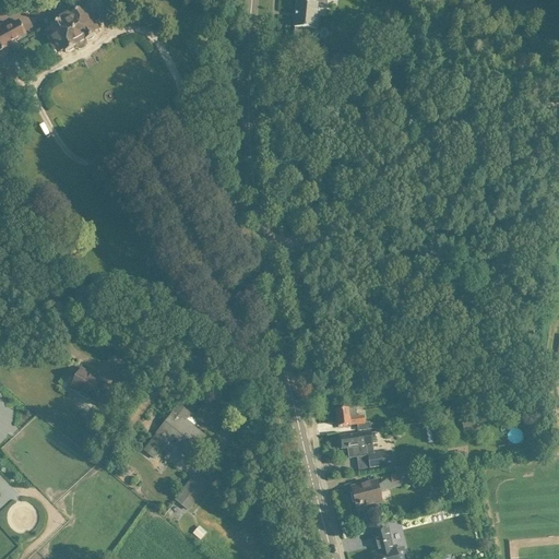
[(294,35),(305,36),(314,37),(318,9),(326,9),(326,0),(297,0),(297,2),(295,28),(294,35)]
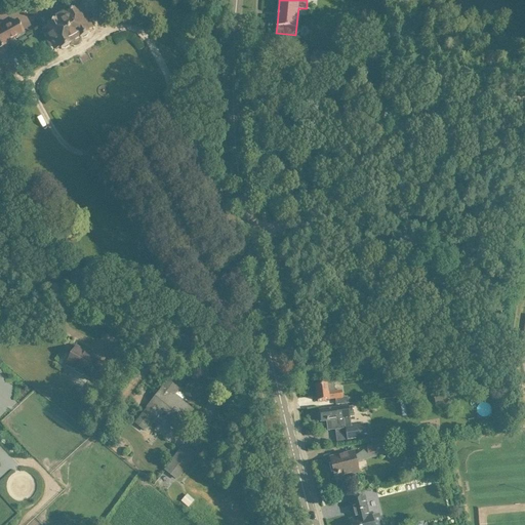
[(47,25),(48,27),(43,30),(49,40),(47,41),(50,47),(52,46),(55,50),(61,47),(62,49),(64,48),(66,48),(68,47),(70,45),(71,44),(72,44),(72,45),(73,46),(75,46),(76,46),(78,46),(79,45),(81,43),(81,40),(81,38),(82,38),(85,38),(87,36),(88,35),(88,34),(90,33),(80,16),(86,13),(82,7),(77,10),(76,8),(67,13),(67,12),(55,18),(56,19),(47,25)]
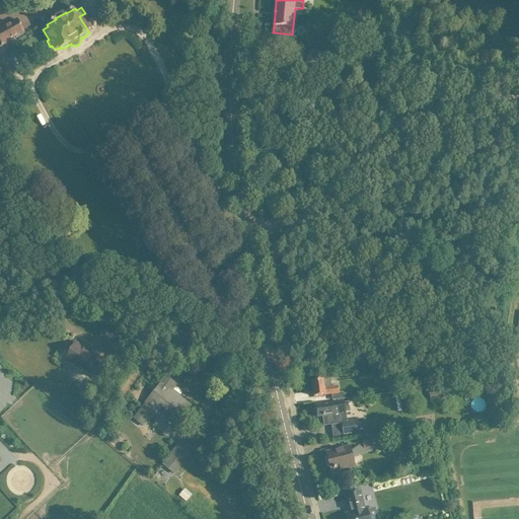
[(0,50),(9,45),(8,43),(26,33),(18,19),(0,29),(0,50)]
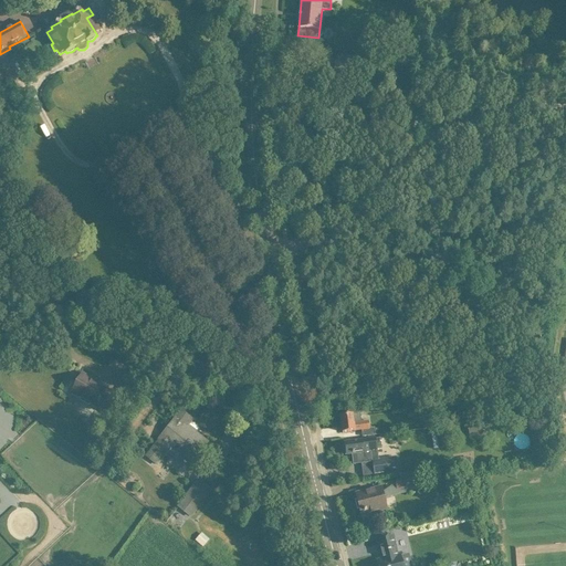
[(355,77),(356,64),(337,62),(334,74),(355,77)]
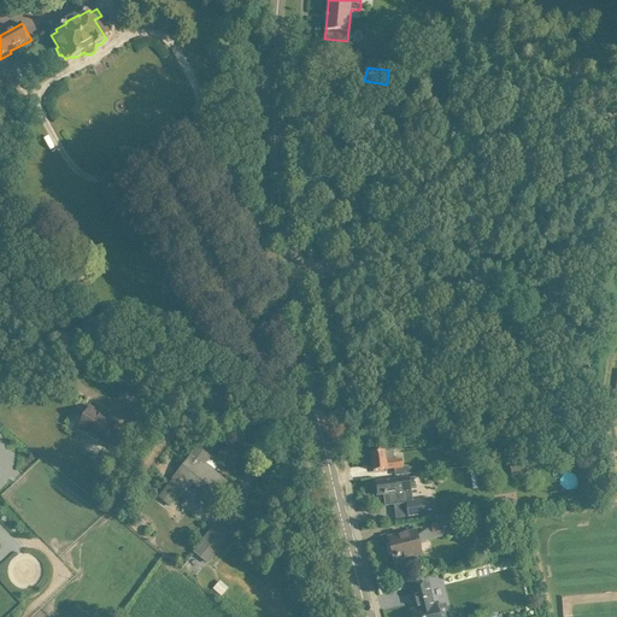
[(424,88),(434,89),(435,75),(425,74),(425,82),(424,88)]
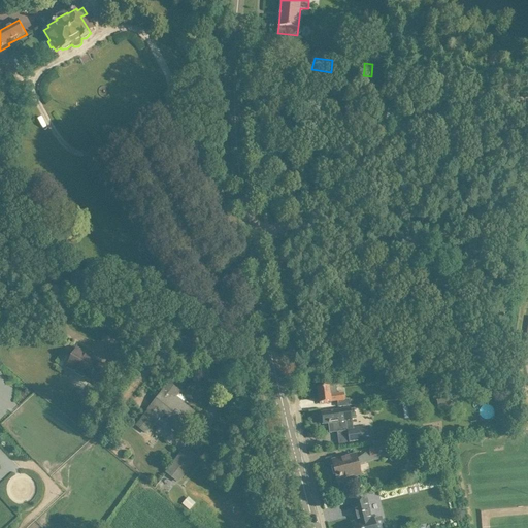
[(76,349),(72,358),(69,363),(75,367),(73,370),(101,386),(108,371),(98,366),(99,363),(90,358),(91,357),(76,349)]
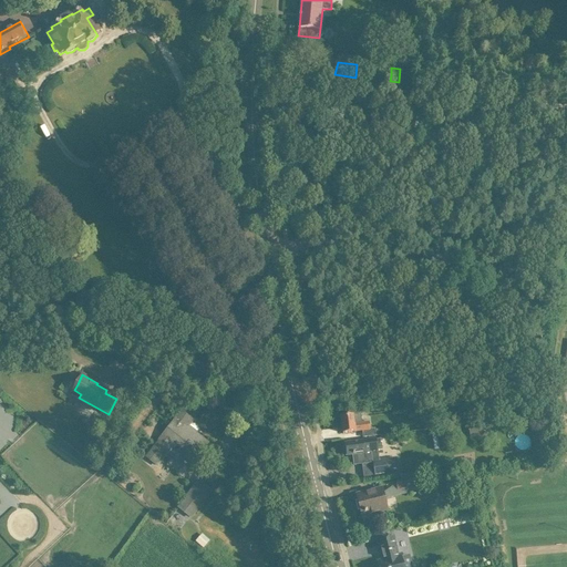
[(176,419),(169,428),(160,440),(161,440),(146,457),(157,465),(176,441),(188,451),(183,459),(191,464),(207,443),(195,434),(186,429),(193,421),(183,413),(177,419),(176,419)]
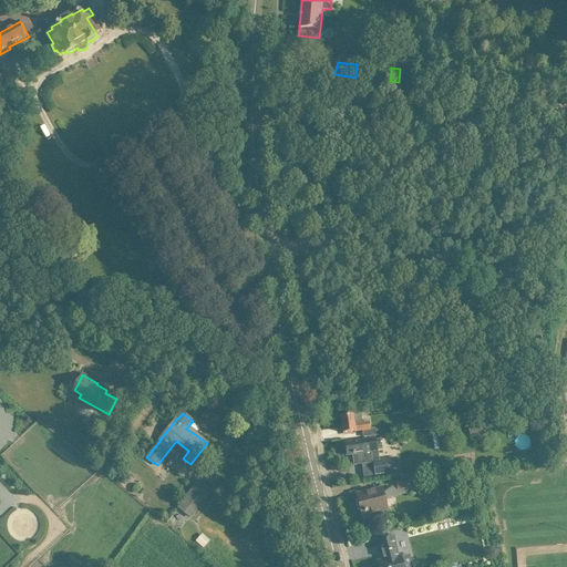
[(360,415),(341,418),(343,433),(370,430),(369,421),(361,422),(360,415)]
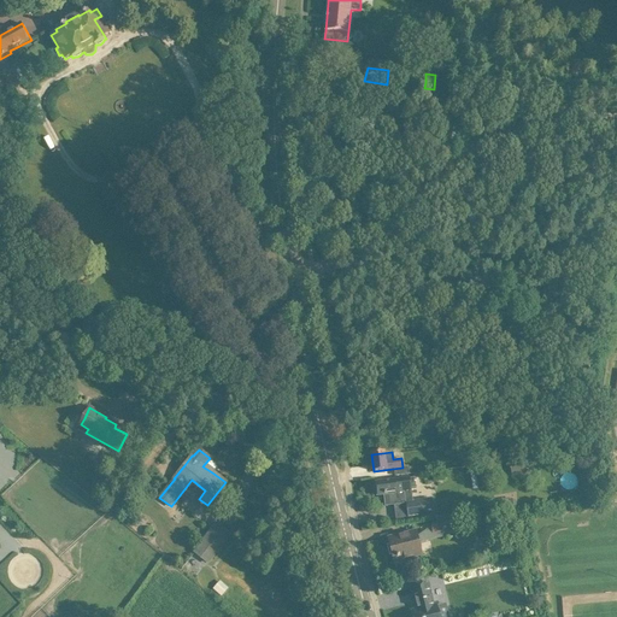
[(521,471),(519,459),(510,460),(511,472),(521,471)]
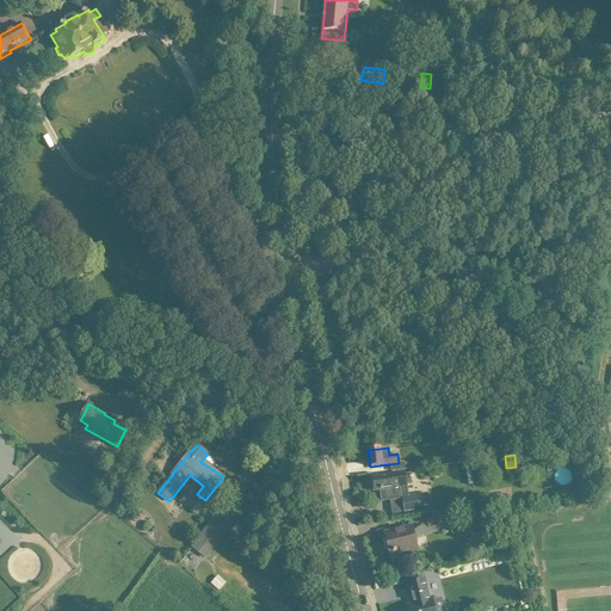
[(470,462),(474,485),(483,482),(480,460),(470,462)]
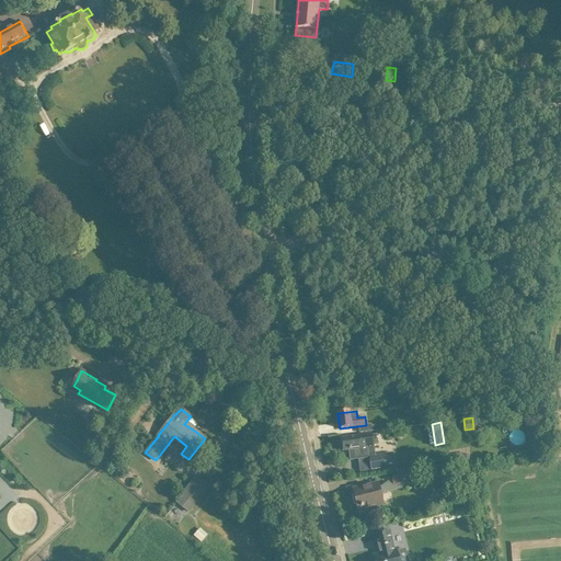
[(392,454),(374,456),(373,446),(379,445),(377,434),(342,438),(343,450),(350,450),(351,460),(369,457),(370,471),(395,468),(392,454)]
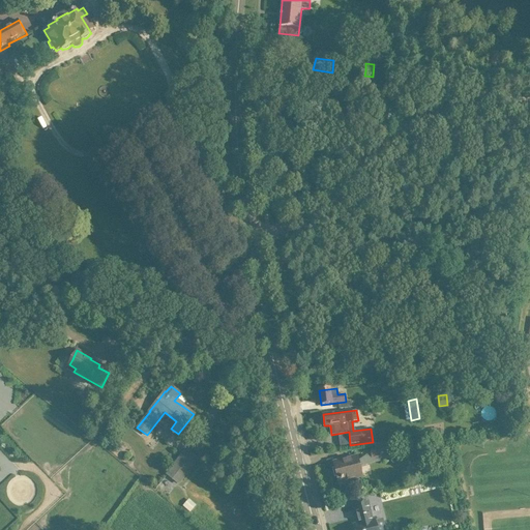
[(391,455),(390,443),(371,446),(373,459),(391,455)]
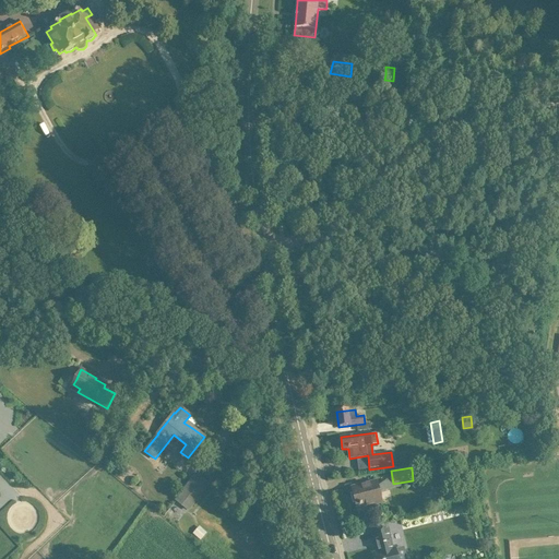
[(209,484),(197,475),(176,500),(188,510),(209,484)]
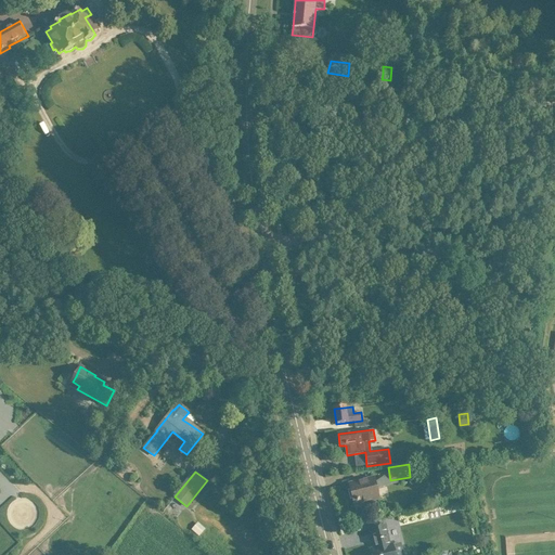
[(374,478),(360,481),(349,485),(357,512),(371,507),(369,502),(379,500),(374,478)]
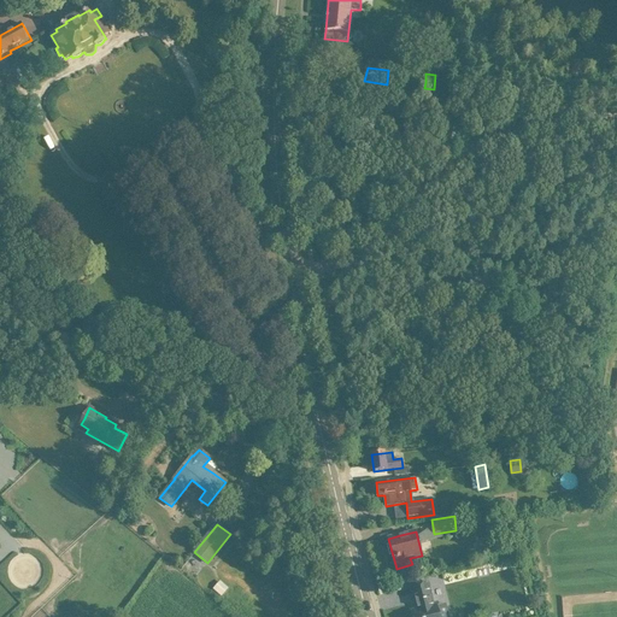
[(221,582),(213,591),(221,597),(228,589),(221,582)]
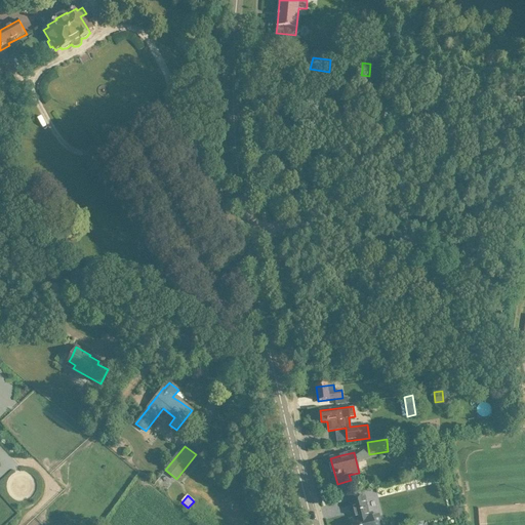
[(364,496),(360,497),(350,499),(355,519),(353,520),(354,524),(381,524),(379,514),(371,516),(371,515),(369,515),(364,496)]
